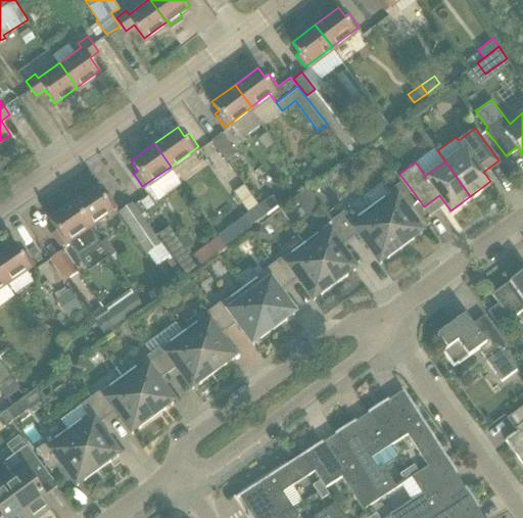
[(389,189),(370,203),(400,245),(414,236),(412,234),(418,230),(420,232),(421,231),(405,208),(415,201),(402,185),(399,180),(388,188),(389,189)]
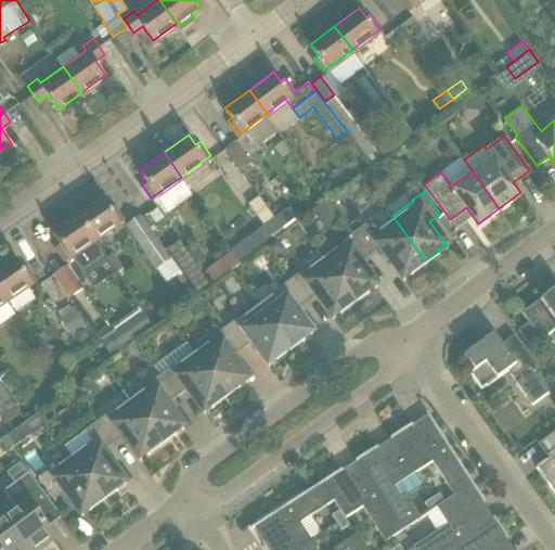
[(103,196),(77,214),(97,240),(94,237),(124,217),(114,203),(110,205),(103,196)]
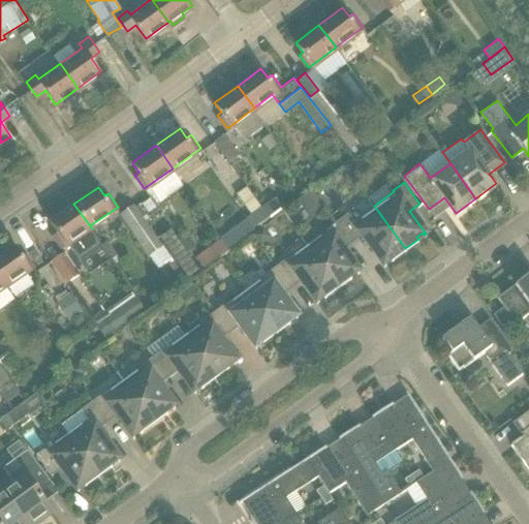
[(273,195),(259,205),(268,216),(281,206),(273,195)]
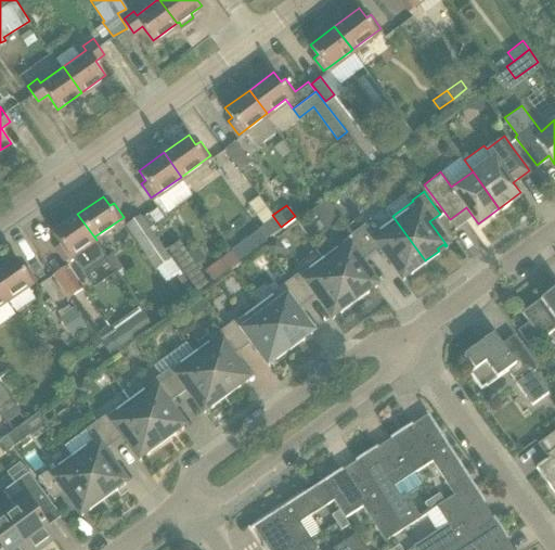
[(156,266),(165,279),(179,269),(140,212),(125,222),(155,267),(156,266)]
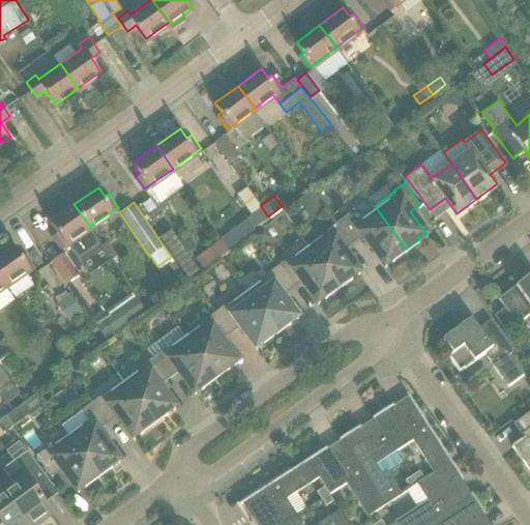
[(92,229),(74,204),(50,221),(56,230),(52,233),(61,245),(67,241),(79,259),(101,244),(92,229)]
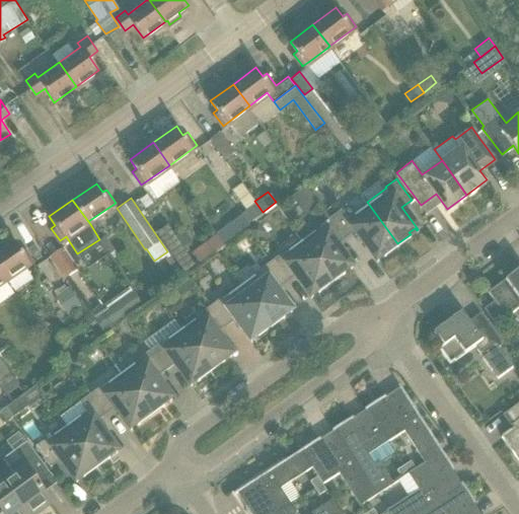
[(222,242),(263,212),(254,201),(214,232),(215,232),(222,242)]
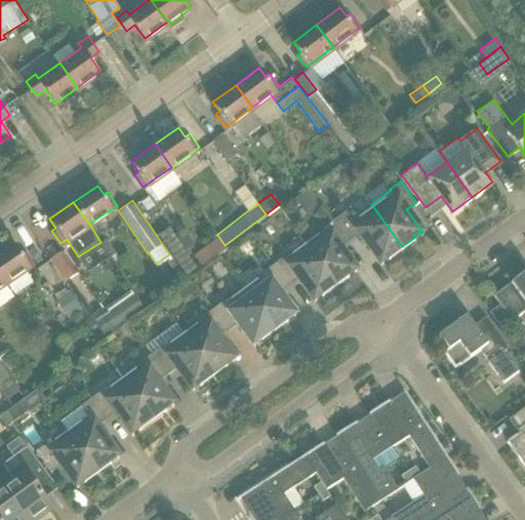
[(402,246),(371,204),(352,218),(345,209),(333,217),(350,239),(359,231),(381,262),(382,261),(381,258),(387,254),(389,256),(402,246)]
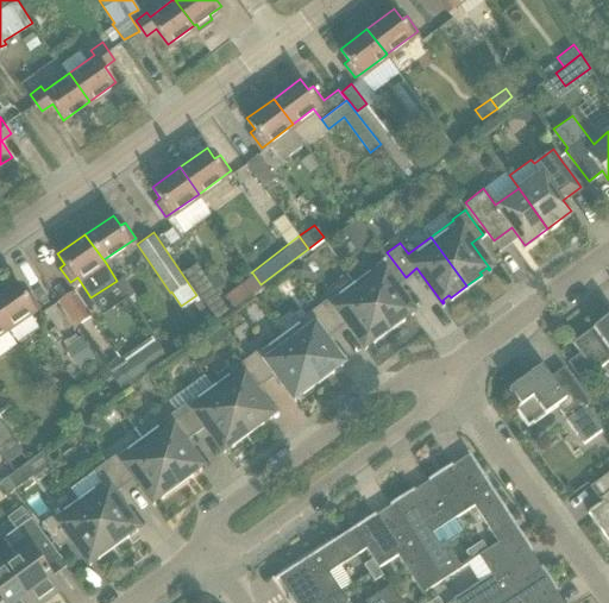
[(394,286),(406,277),(387,252),(375,262),(376,263),(353,280),(389,328),(405,318),(402,315),(409,309),(412,312),(413,311),(394,286)]
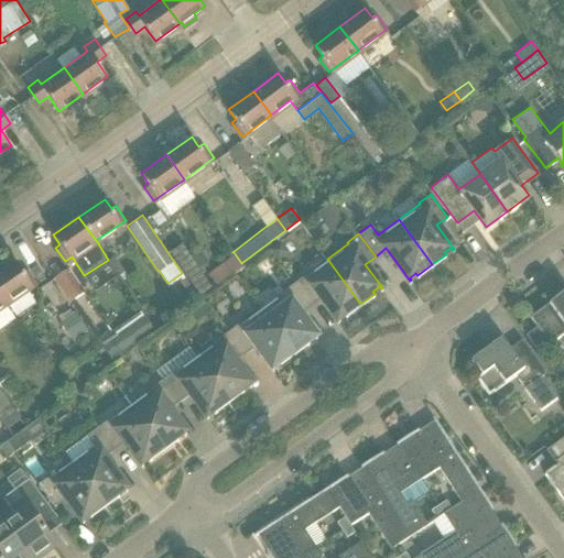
[(199,293),(212,284),(182,242),(171,250),(199,293)]
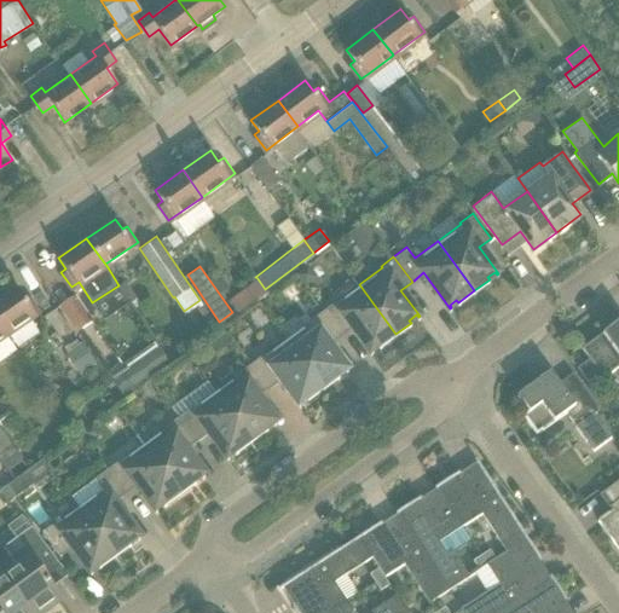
[(256,277),(227,299),(238,312),(266,290),(265,289),(256,277)]
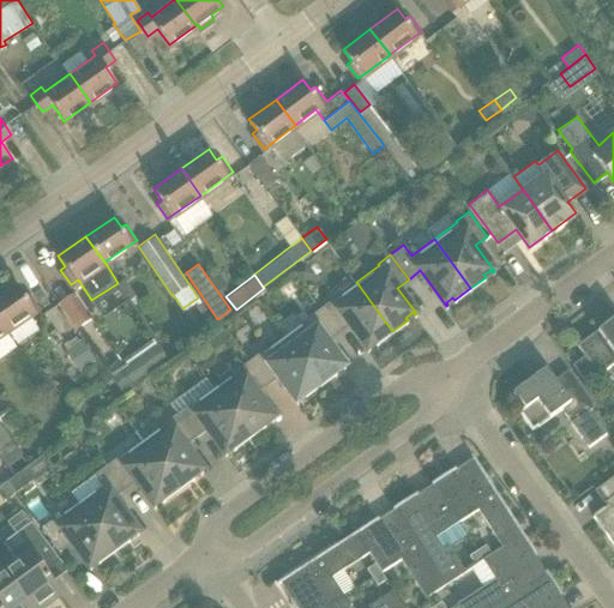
[(118,282),(130,300),(137,295),(125,277),(118,282)]
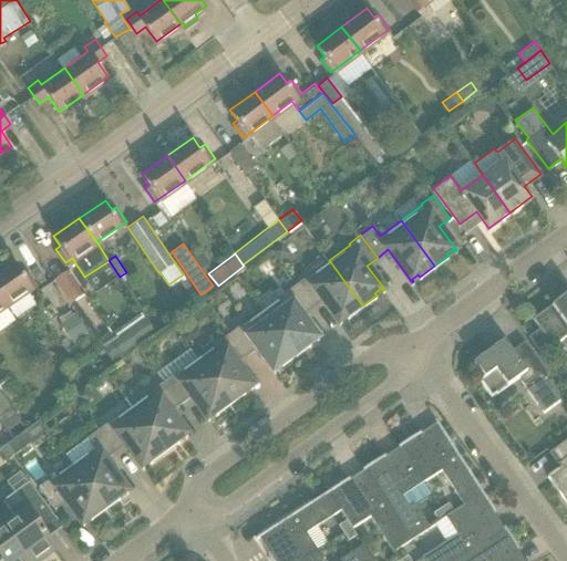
[(362,305),(329,260),(308,276),(307,274),(295,282),(311,305),(322,298),(340,322),(341,321),(339,319),(346,314),(348,317),(362,305)]
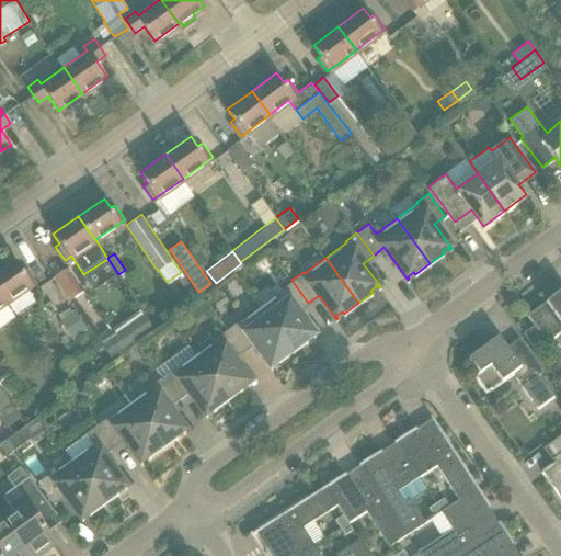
[(0,269),(0,291),(7,302),(37,280),(27,265),(22,270),(15,259),(0,269)]
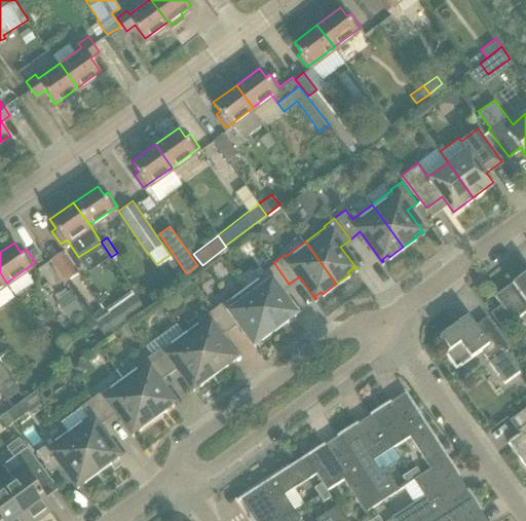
[(49,258),(65,281),(80,270),(65,248),(49,258)]
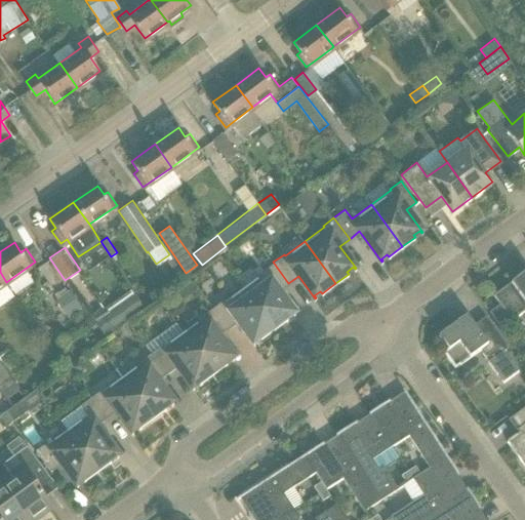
[(279,290),(288,283),(273,262),(261,270),(263,272),(243,286),(274,328),(287,318),(286,316),(292,312),(293,314),(294,313),(279,290)]
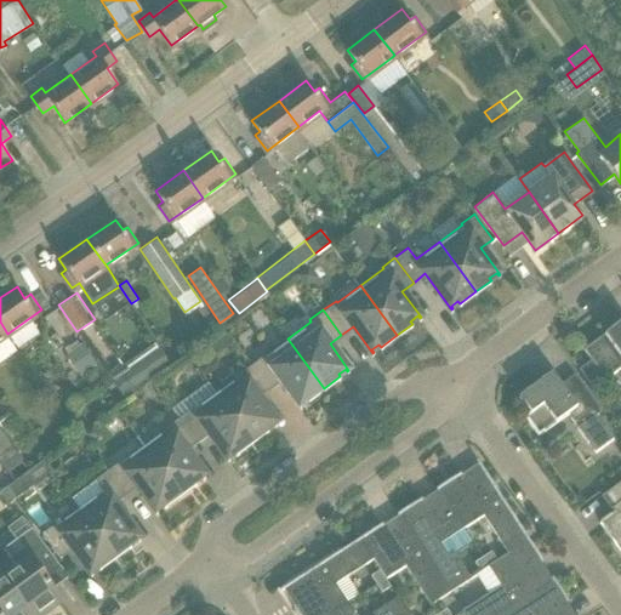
[(620,318),(584,347),(591,357),(579,365),(593,385),(620,364),(620,318)]
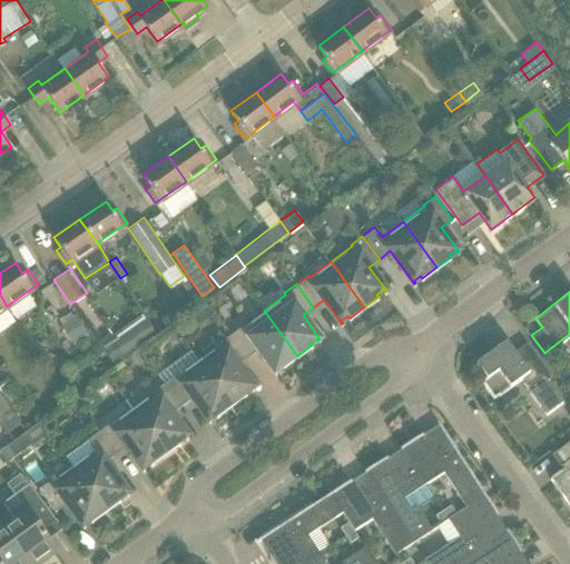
[(297,356),(264,310),(243,326),(242,324),(229,333),(247,355),(257,347),(275,372),(277,372),(275,368),(282,364),(283,366),(297,356)]
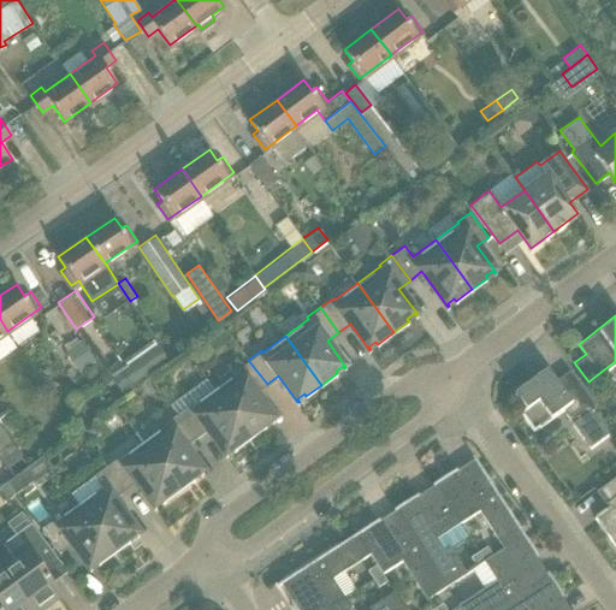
[(126,363),(110,375),(124,394),(134,386),(170,361),(153,337),(123,359),(126,363)]
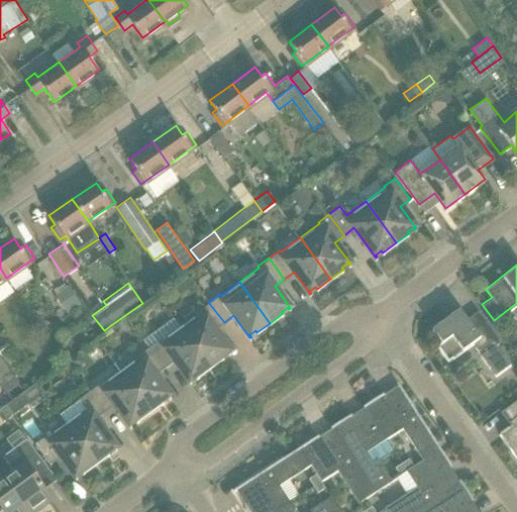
[(68,285),(56,294),(67,310),(80,301),(68,285)]
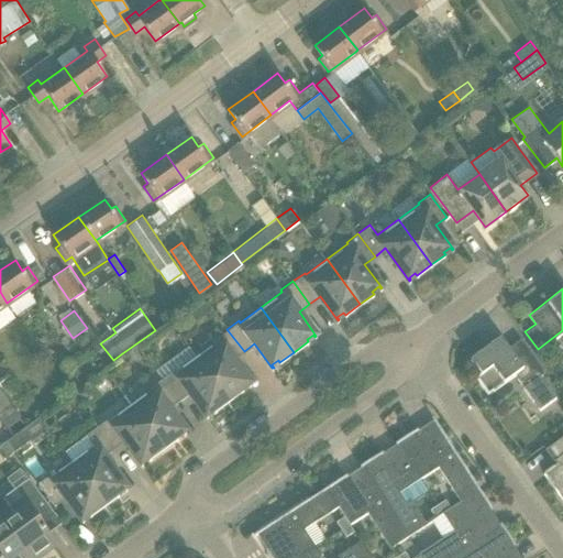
[(233,359),(244,351),(227,329),(216,338),(217,339),(196,354),(229,400),(243,390),(242,387),(247,382),(250,384),(251,383),(233,359)]
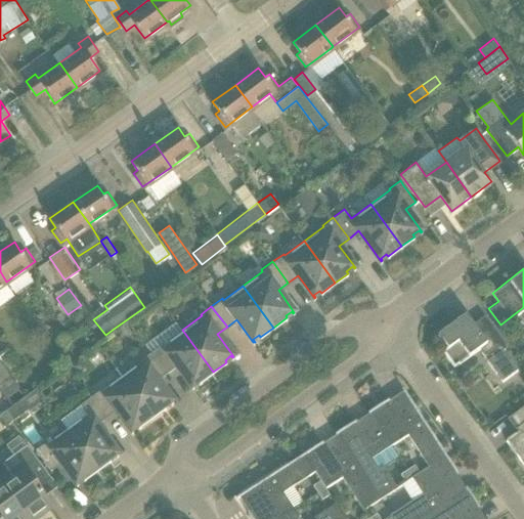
[(479,347),(496,371),(501,379),(517,368),(511,359),(503,348),(507,345),(496,330),(484,313),(473,322),(466,312),(438,333),(447,346),(442,349),(453,365),(479,347)]
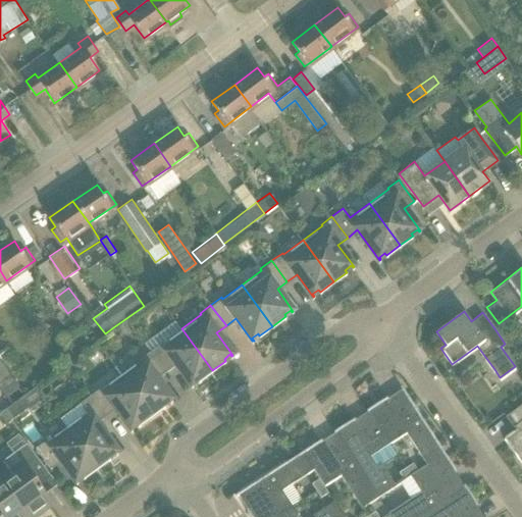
[(212,370),(181,328),(162,343),(161,342),(150,350),(165,370),(175,363),(192,385),(193,384),(192,382),(198,378),(199,380),(212,370)]
